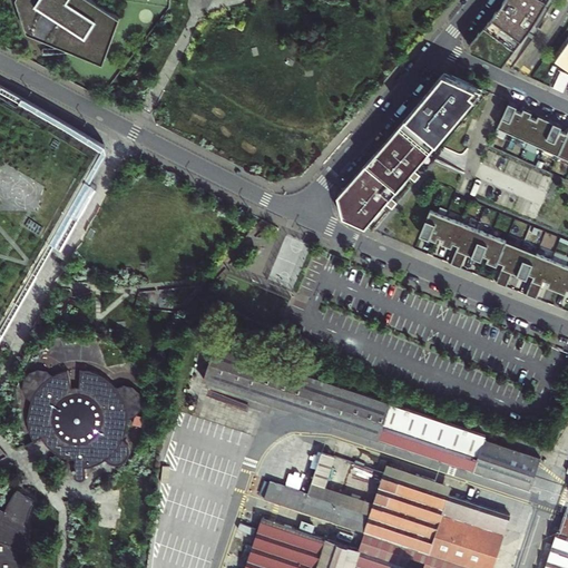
[(98,69),(100,65),(30,40),(12,9),(15,0),(10,0),(8,7),(29,45),(98,69)]
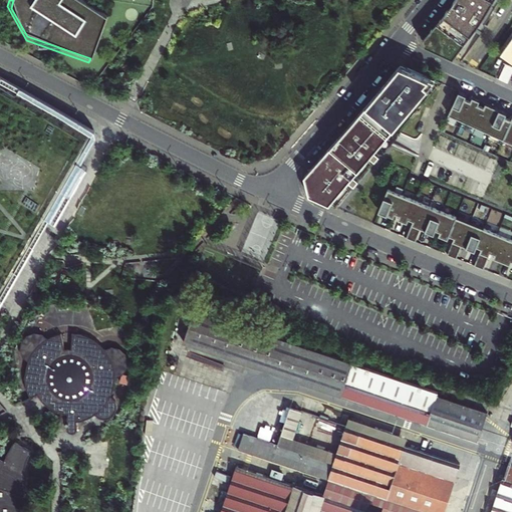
[(13,0),(11,8),(27,36),(90,58),(103,20),(73,0),(13,0)]
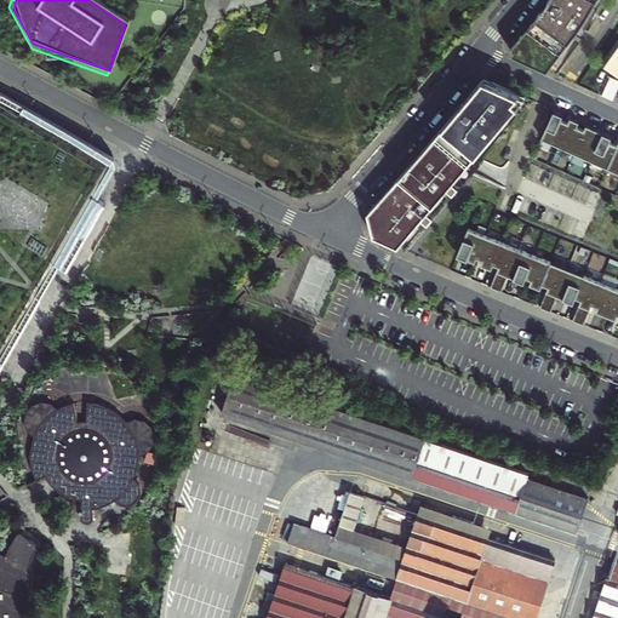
[(513,58),(545,73),(576,33),(585,21),(598,0),(549,0),(543,10),(533,22),(510,50),(513,58)]
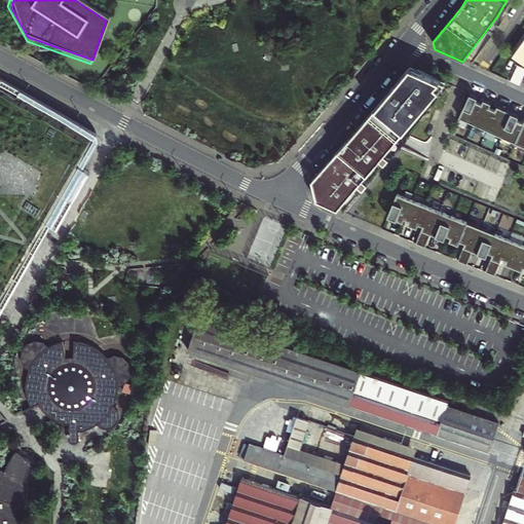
[(523,40),(512,58),(519,63),(523,66),(523,40)]
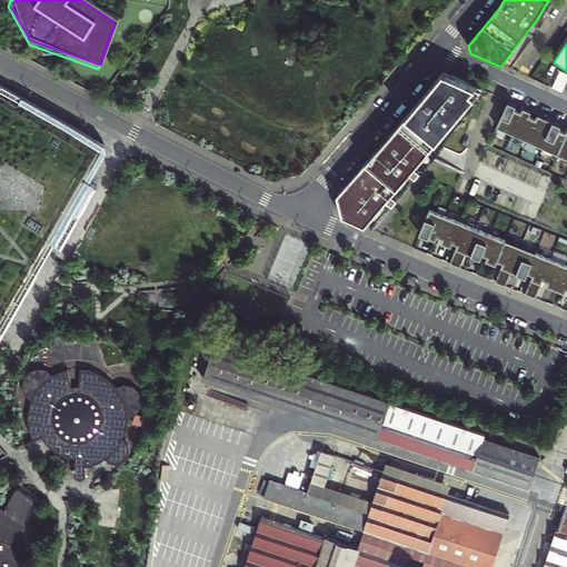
[(566,78),(566,77),(558,73),(551,90),(560,93),(566,78)]
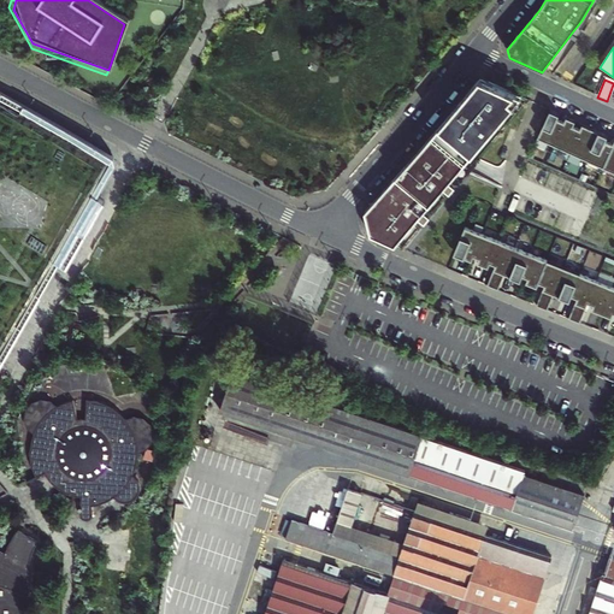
[(519,99),(478,81),(460,101),(425,145),(421,148),(385,190),(364,214),(369,237),(393,248),(415,223),(423,229),(427,223),(417,213),(424,205),(427,208),(441,193),(447,199),(453,193),(446,187),(519,99)]
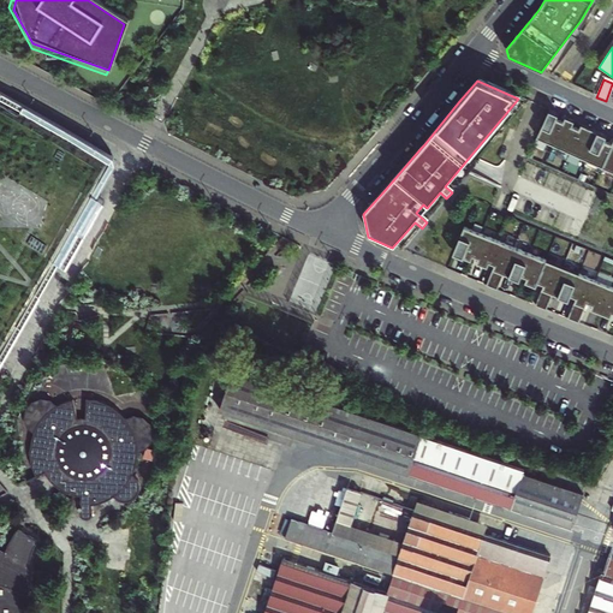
[(0,369),(60,265),(67,269),(106,202),(99,198),(115,168),(113,158),(25,109),(0,94),(0,369)]
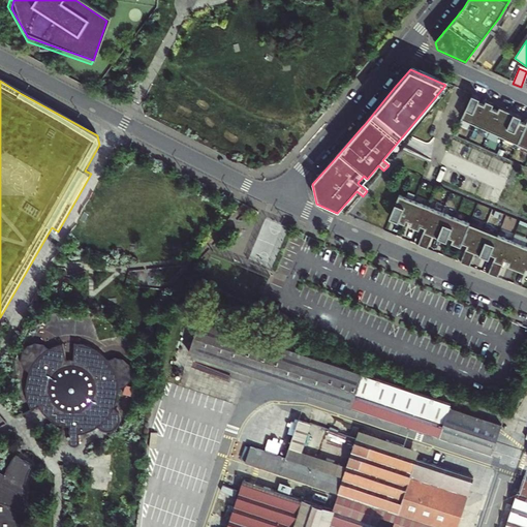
[(478,99),(471,96),(460,120),(526,150),(526,121),(525,125),(521,124),(518,123),(520,119),(504,112),(498,109),(496,113),(493,112),(490,111),(492,105),(485,102),(483,106),(479,105),(476,104),(478,99)]
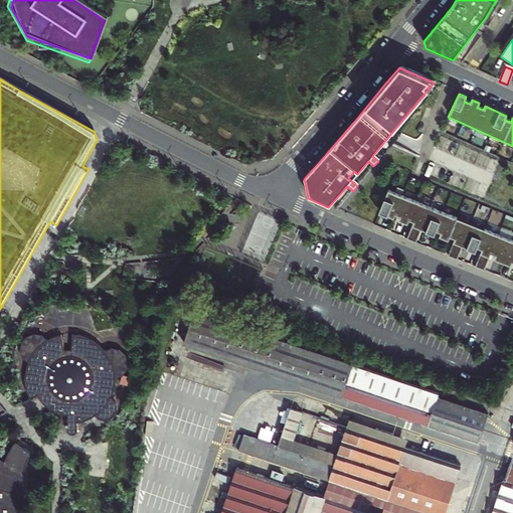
[(512,242),(386,191),(377,213),(380,214),(392,219),(394,215),(396,216),(398,217),(397,221),(406,225),(407,221),(410,222),(412,223),(405,240),(414,244),(419,231),(432,235),(434,236),(436,232),(438,233),(440,234),(438,238),(448,242),(449,238),(452,239),(454,240),(447,258),(456,262),(461,247),(471,251),(474,253),(476,249),(478,250),(481,251),(474,268),(483,272),(490,254),(493,255),(494,257),(493,261),(509,268),(511,264),(512,265),(512,264),(512,242)]
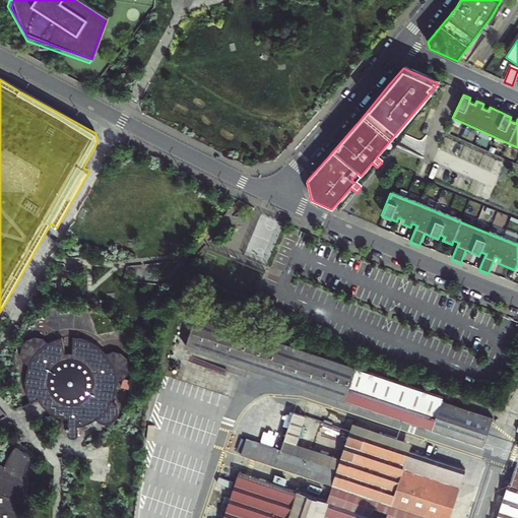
[(342,369),(184,316),(173,348),(361,411),(371,382),(341,373),(342,369)]
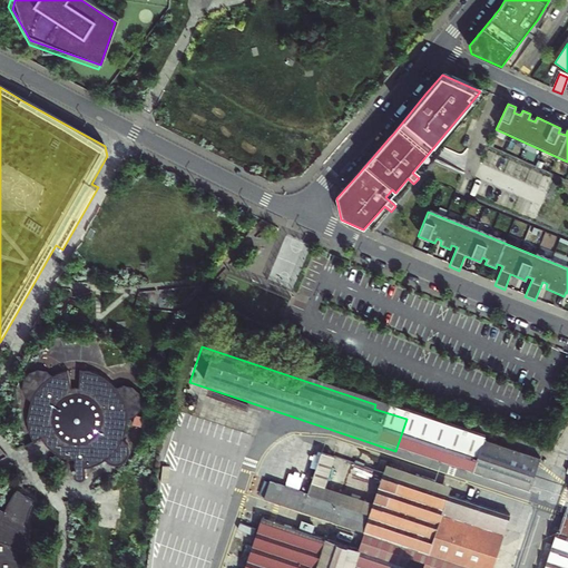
[(56,454),(60,458),(67,460),(75,460),(74,480),(81,482),(85,479),(85,470),(94,468),(107,461),(115,454),(118,448),(121,442),(124,436),(127,426),(127,407),(125,402),(121,395),(119,393),(119,391),(117,388),(105,379),(96,373),(81,370),(80,390),(75,390),(71,390),(66,371),(52,376),(46,382),(40,387),(35,392),(31,397),(30,403),(29,403),(29,408),(27,420),(28,426),(28,432),(31,441),(40,439),(48,447),(56,454)]
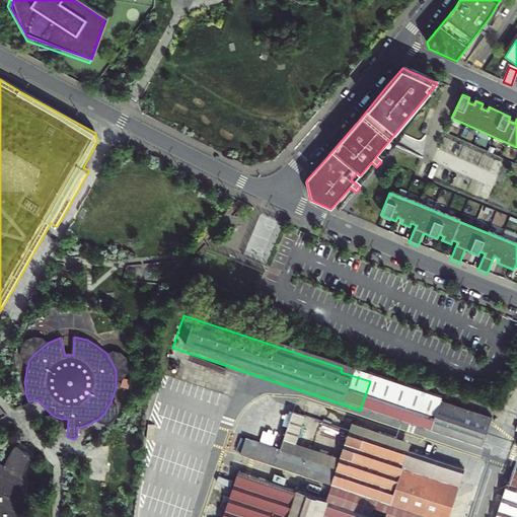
[(20,355),(26,367),(27,367),(28,361),(31,357),(37,352),(42,348),(48,343),(41,338),(34,338),(26,340),(20,346),(20,355)]
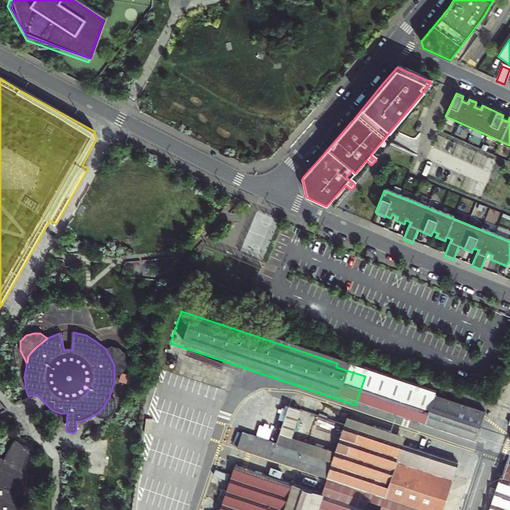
[(114,365),(114,382),(120,374),(126,370),(128,362),(126,355),(121,350),(118,347),(115,346),(109,347),(105,348),(107,351),(107,353),(109,355),(112,361),(114,365)]
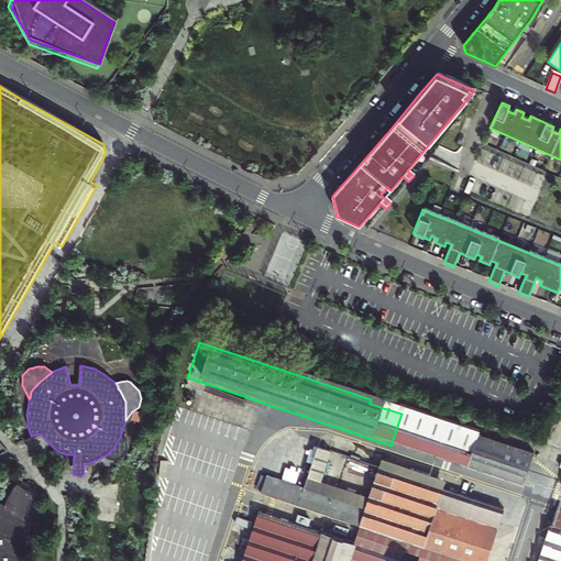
[(463,435),(402,414),(391,446),(453,466),(463,435)]
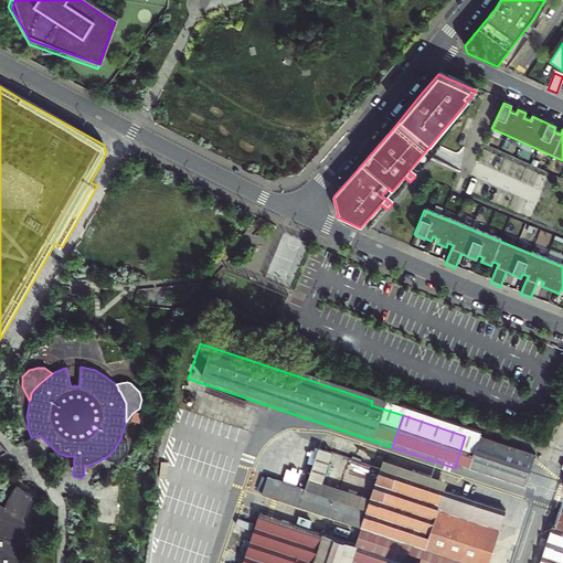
[(48,443),(40,435),(46,443),(55,450),(48,443)]
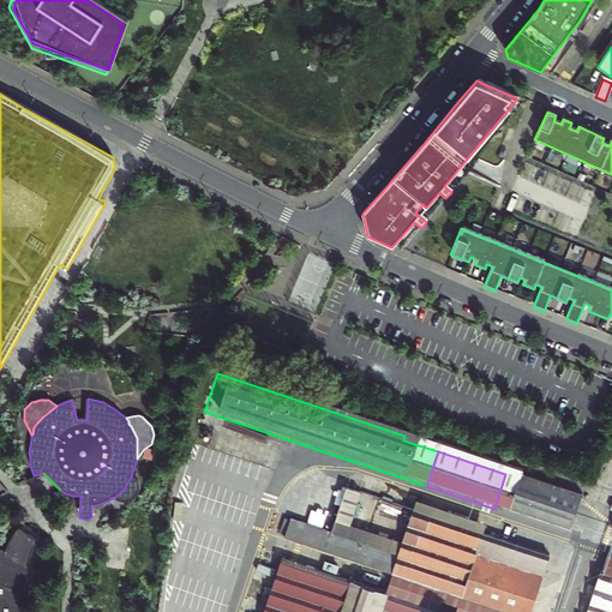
[(505,474),(495,509),(553,529),(565,495),(505,474)]
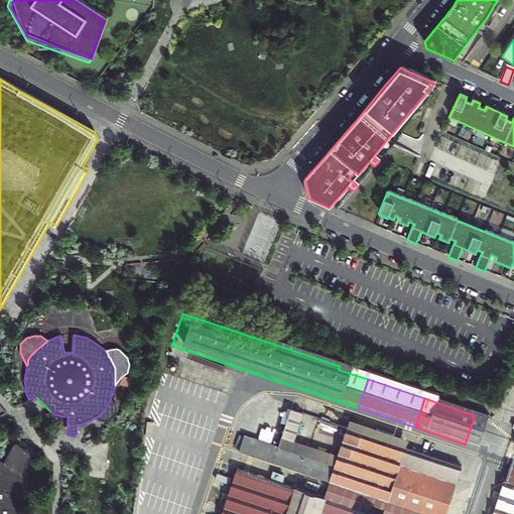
[(338,456),(293,440),(302,414),(291,410),(278,448),(334,468),(338,456)]
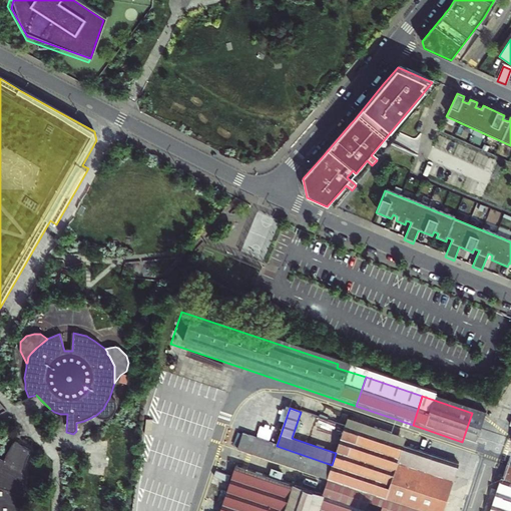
[(406,438),(348,418),(344,428),(402,449),(406,438)]
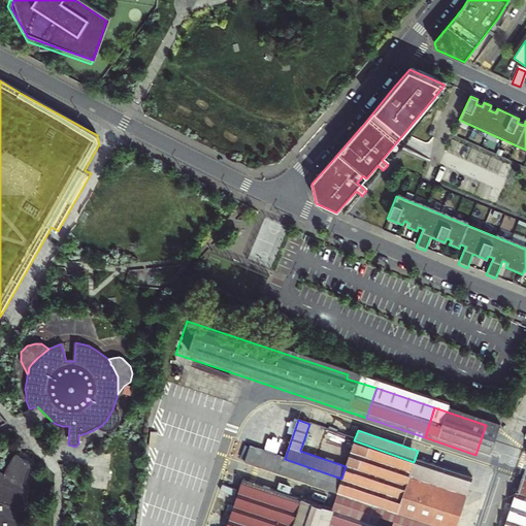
[(414,462),(354,440),(346,466),(341,479),(285,459),(250,447),(243,465),(338,497),(423,525),(458,525),(473,482),(414,462)]
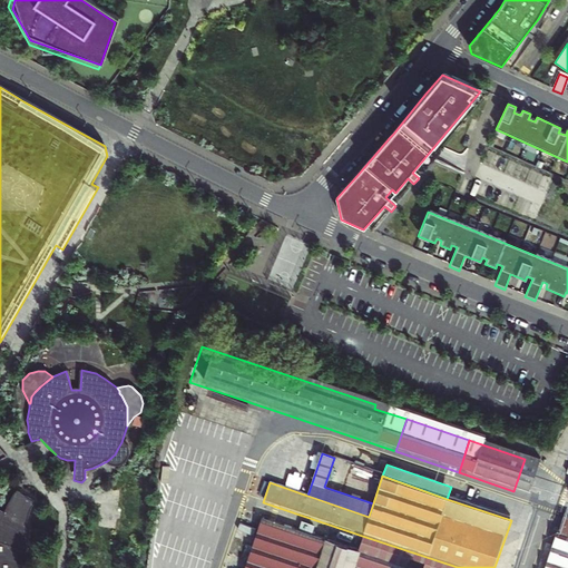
[(2,513),(0,512),(0,567),(23,567),(25,538),(27,520),(27,516),(33,502),(15,491),(2,513)]
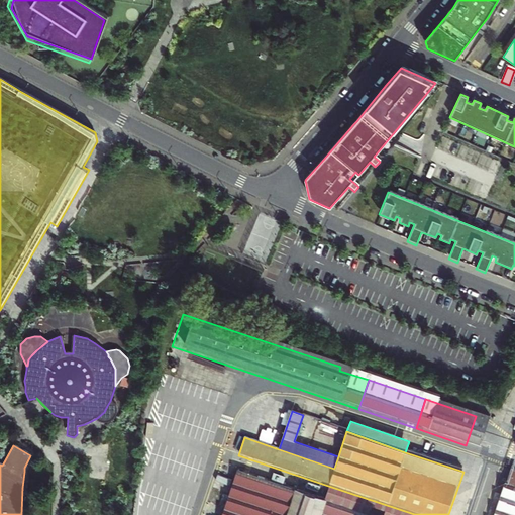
[(375,514),(328,499),(235,471),(220,514),(375,514)]
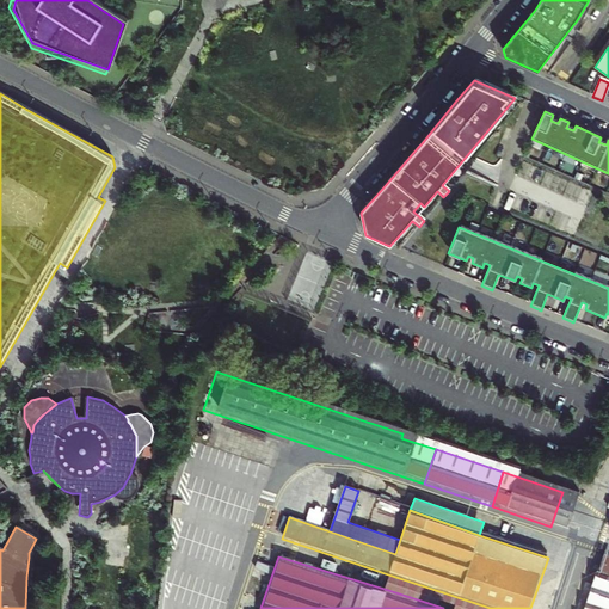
[(608,608),(608,560),(606,560),(589,608),(608,608)]
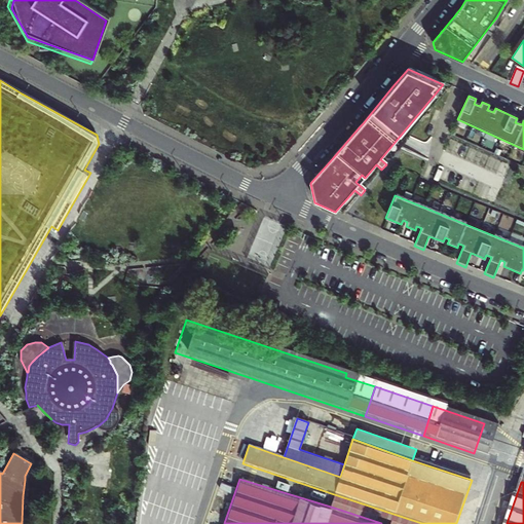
[(421,523),(337,495),(334,508),(381,523),(421,523)]
